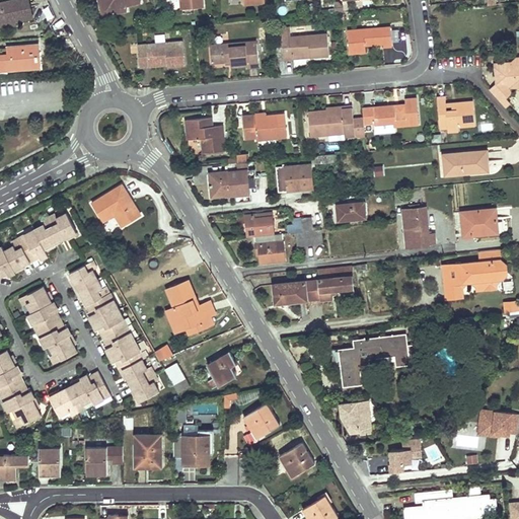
[(26,0),(18,0),(0,4),(0,25),(12,22),(31,18),(28,9),(26,0)]
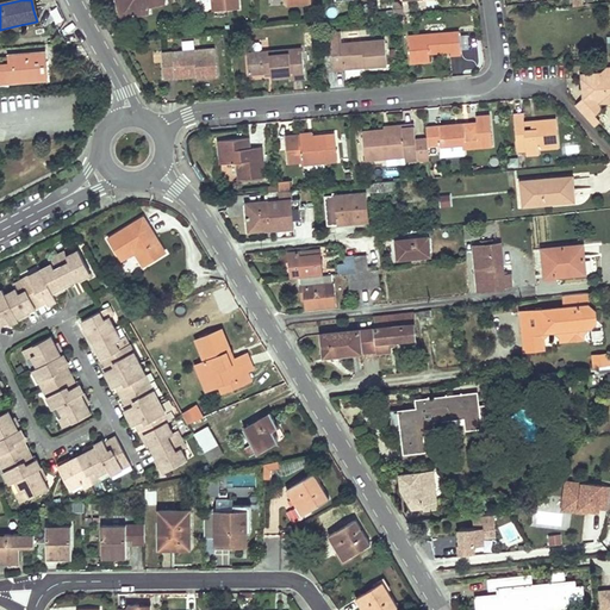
[(148,7),(166,2),(165,0),(116,0),(119,8),(122,19),(136,16),(135,10),(148,7)]
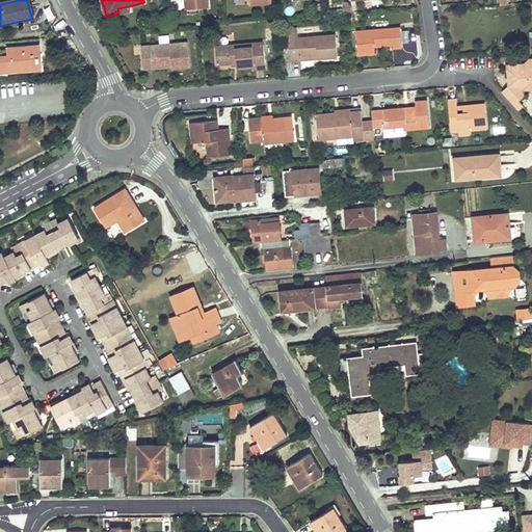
[(185,0),(186,9),(208,7),(207,0),(185,0)]
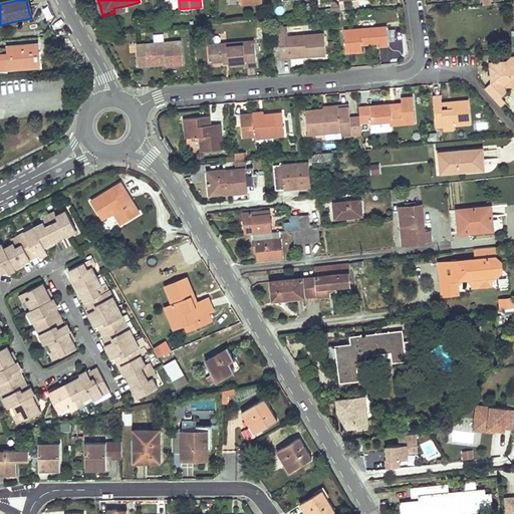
[(387,26),(344,30),(346,53),(362,51),(361,45),(379,43),(379,46),(389,45),(387,26)]
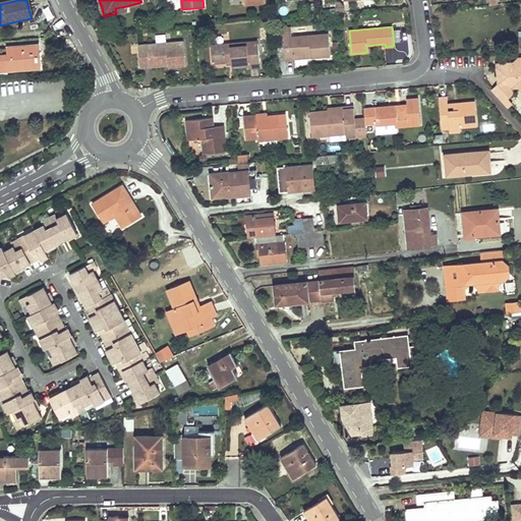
[(310,53),(311,57),(331,55),(329,34),(291,37),(292,42),(284,43),(285,59),(294,58),(293,55),(310,53)]
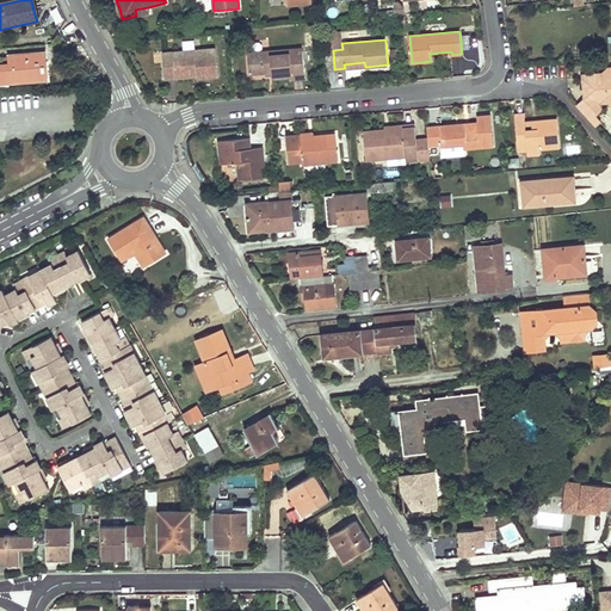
[(216,49),(162,53),(165,79),(177,78),(176,73),(196,72),(197,76),(197,78),(218,76),(216,49)]
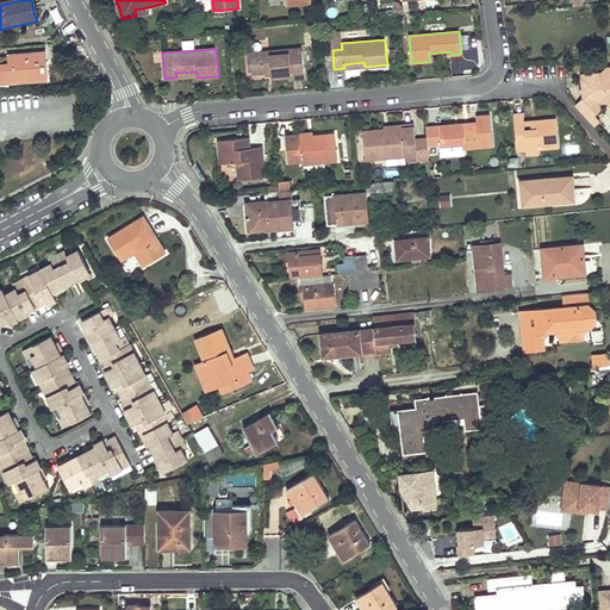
[(290,49),(247,53),(249,74),(271,72),(272,79),(291,76),(291,79),(304,78),(302,50),(290,51),(290,49)]
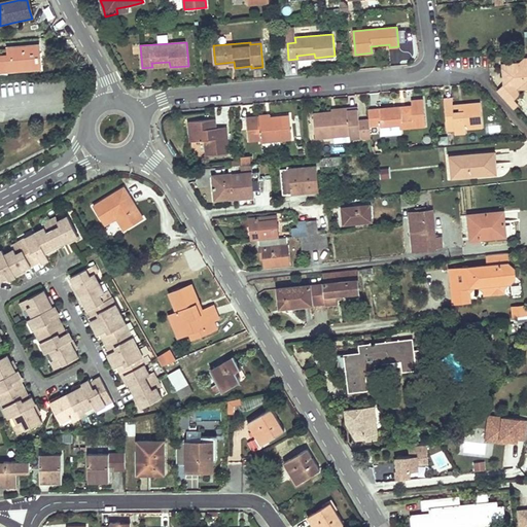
[(0,56),(0,70),(39,68),(38,56),(37,46),(9,48),(9,56),(0,56)]
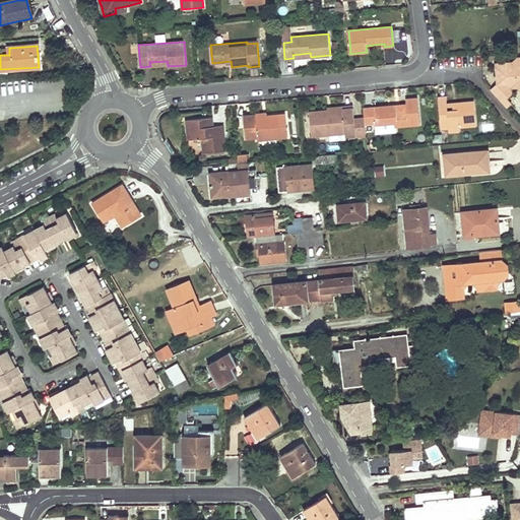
[(504,78),(492,89),(502,102),(507,98),(514,91),(511,87),(516,83),(519,82),(519,62),(518,63),(515,61),(498,62),(498,72),(504,78)]
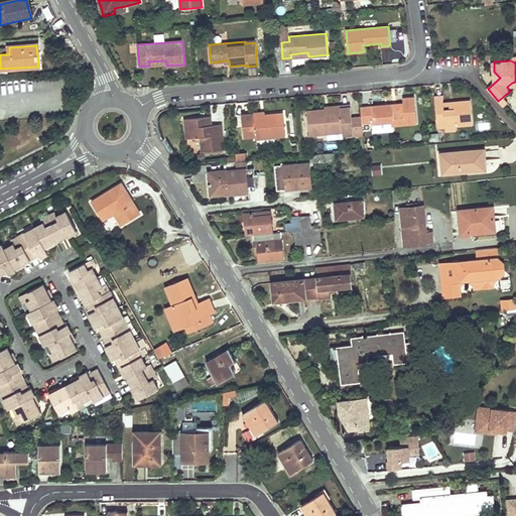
[(443,103),(442,96),(434,97),(437,131),(456,130),(456,126),(473,124),(471,101),(453,102),(454,109),(449,109),(444,110),(443,107),(443,103)]
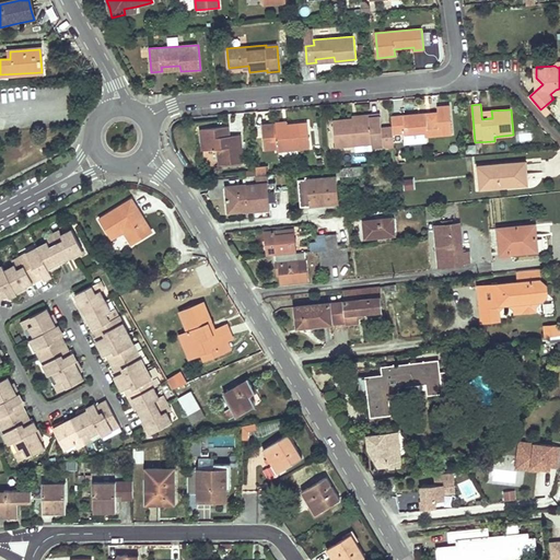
[(438,113),(392,117),(393,127),(393,132),(405,131),(405,135),(424,132),(426,136),(452,133),(450,105),(438,107),(438,113)]
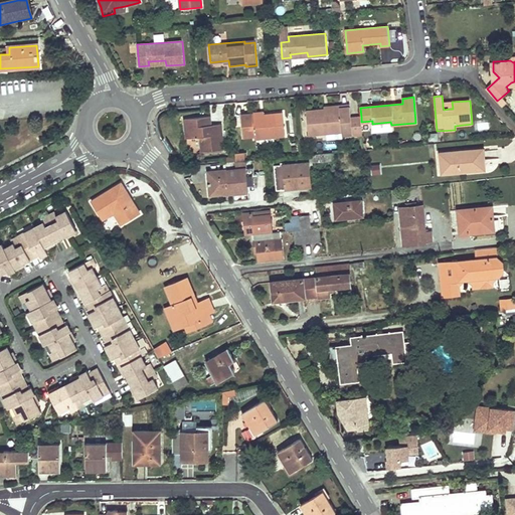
[(506,102),(502,97),(497,101),(502,106),(506,102)]
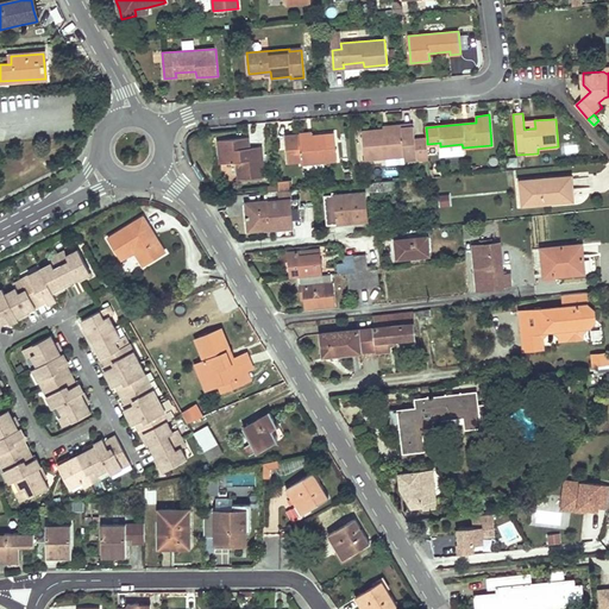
[(384,126),(384,129),(385,133),(402,131),(402,127),(414,126),(413,123),(384,126)]
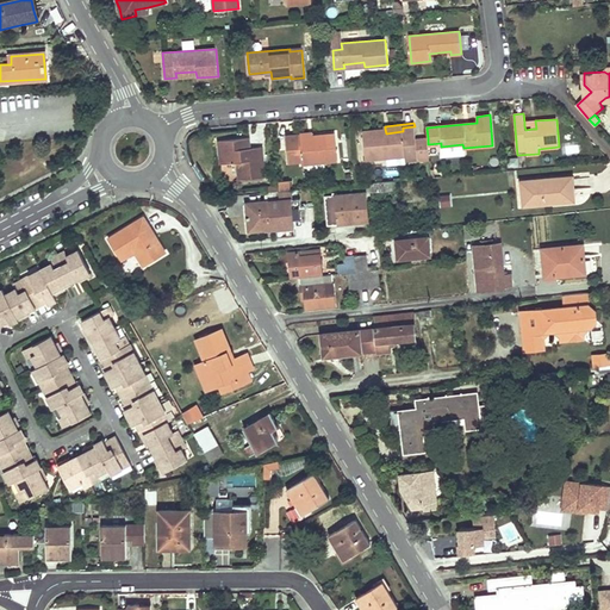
[(386,134),(385,129),(362,131),(365,160),(386,157),(386,163),(405,162),(405,160),(429,157),(428,144),(428,138),(416,139),(415,126),(403,128),(403,131),(386,134)]
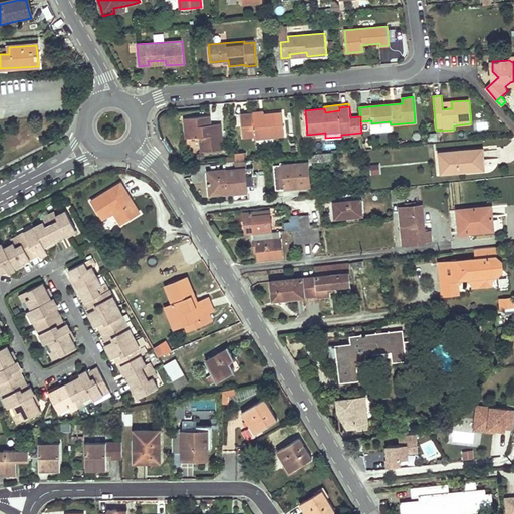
[(243,137),(254,136),(254,138),(284,135),(282,112),(263,114),(253,115),(252,112),(241,114),(243,137)]
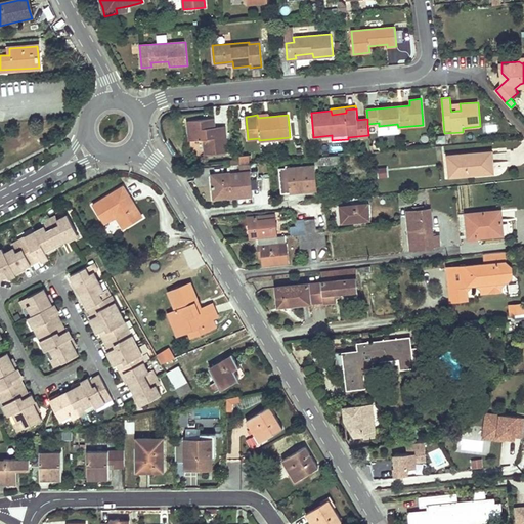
[(189,140),(204,139),(205,155),(227,153),(225,135),(215,136),(215,132),(214,118),(187,121),(189,140)]
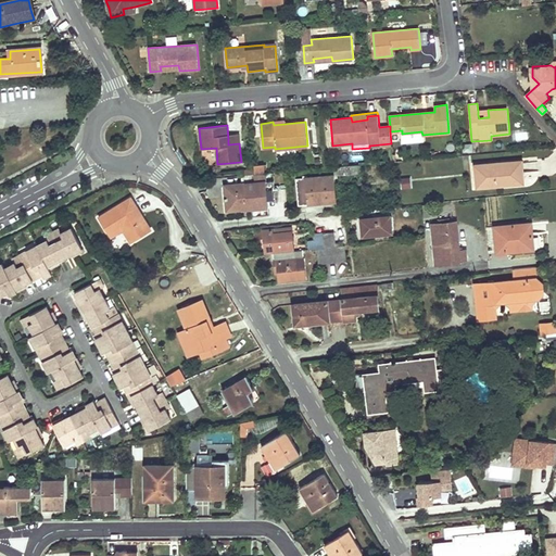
[(506,181),(522,180),(521,161),(475,165),(477,187),(506,185),(506,181)]
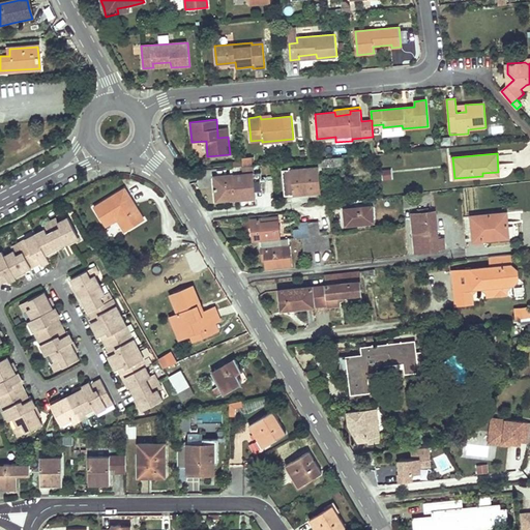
[(343,157),(321,159),(322,167),(344,165),(343,157)]
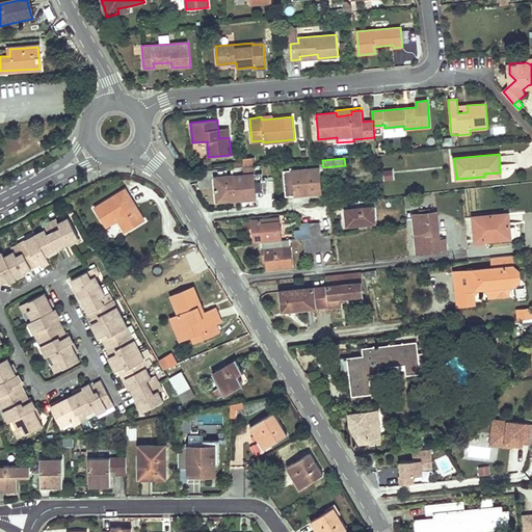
[(233,176),(215,177),(217,197),(234,195),(235,200),(257,197),(254,166),(243,167),(242,167),(232,168),(233,176)]
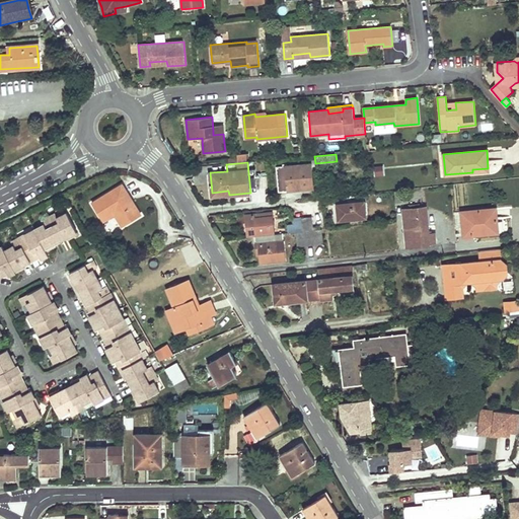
[(311,164),(277,166),(279,191),(313,188),(311,164)]
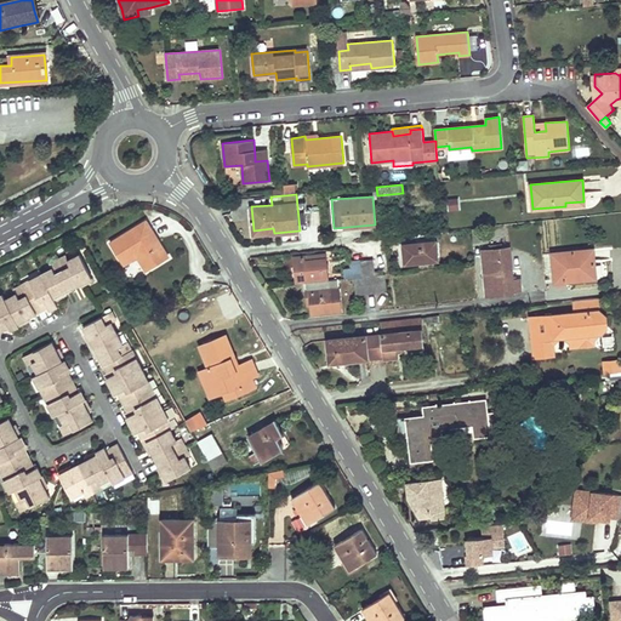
[(124,265),(141,254),(151,268),(169,257),(146,221),(110,243),(124,265)]
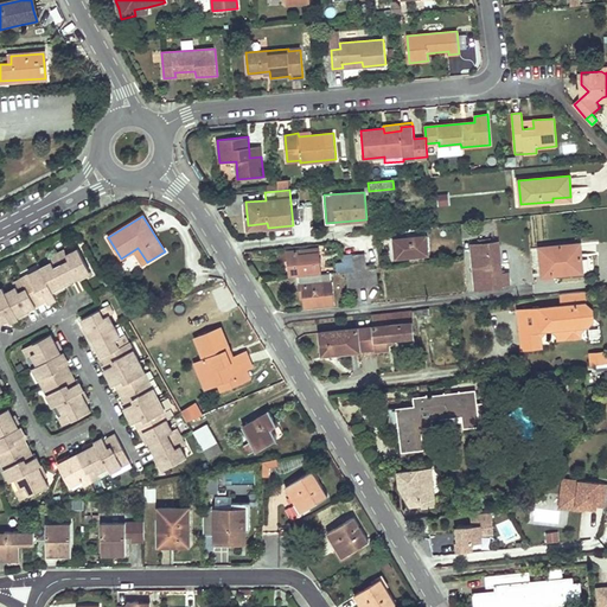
[(395,238),(396,256),(428,253),(425,227),(408,229),(408,237),(395,238)]
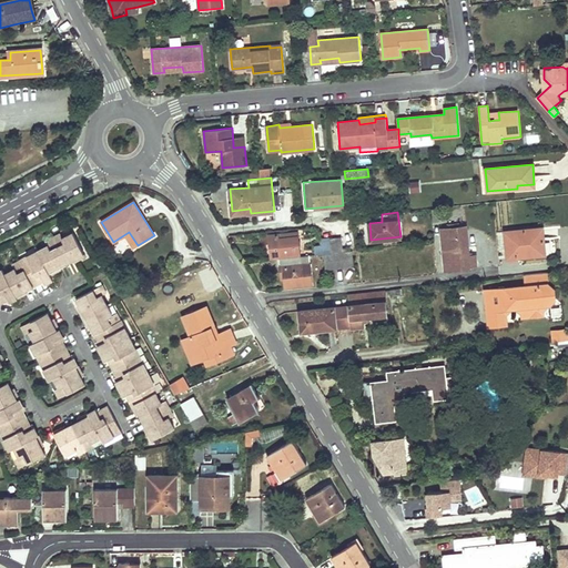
[(449,229),(442,229),(446,270),(470,267),(470,265),(476,265),(476,255),(472,256),(472,253),(468,253),(466,226),(458,227),(458,224),(449,225),(449,229)]
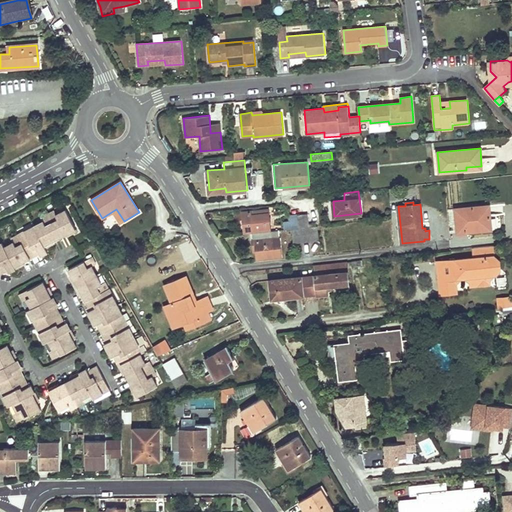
[(489,205),(455,209),(457,233),(491,229),(489,205)]
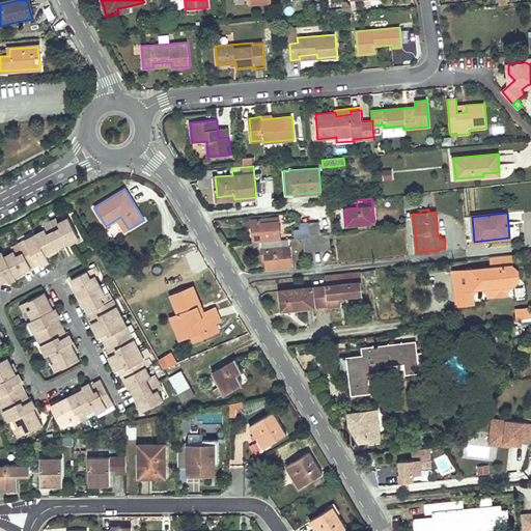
[(252,220),(253,229),(255,228),(256,242),(261,241),(280,240),(278,217),(252,220)]
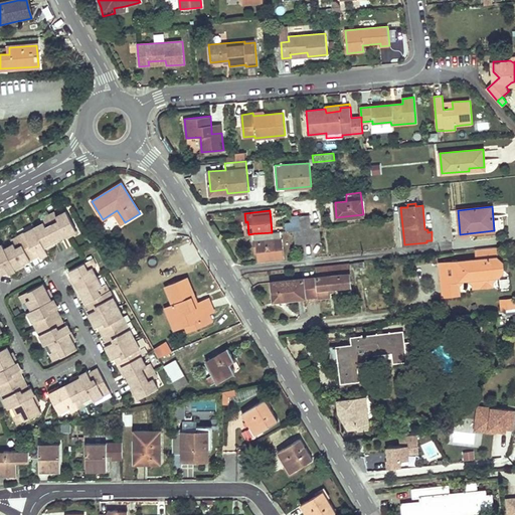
[(0,276),(8,272),(9,274),(23,267),(21,265),(40,255),(41,258),(48,253),(46,249),(52,246),(51,243),(69,234),(70,236),(77,233),(66,211),(57,216),(44,223),(25,233),(27,237),(14,243),(5,248),(3,244),(0,245),(0,276)]
